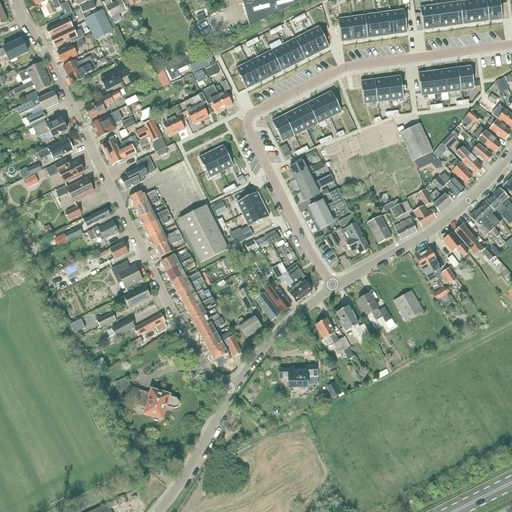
[(57,0),(48,0),(47,0),(33,0),(36,6),(43,2),(50,16),(56,13),(62,11),(60,7),(57,0)]
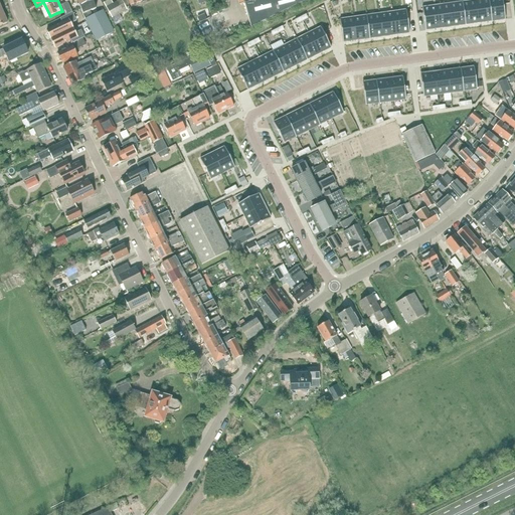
[(84,18),(92,15),(91,11),(97,9),(93,0),(77,0),(78,1),(83,14),(84,18)]
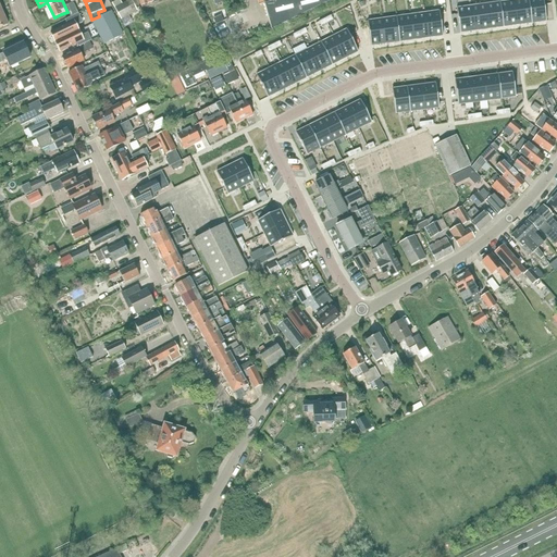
[(119,0),(118,0),(112,3),(121,20),(137,11),(131,0),(122,4),(119,0)]
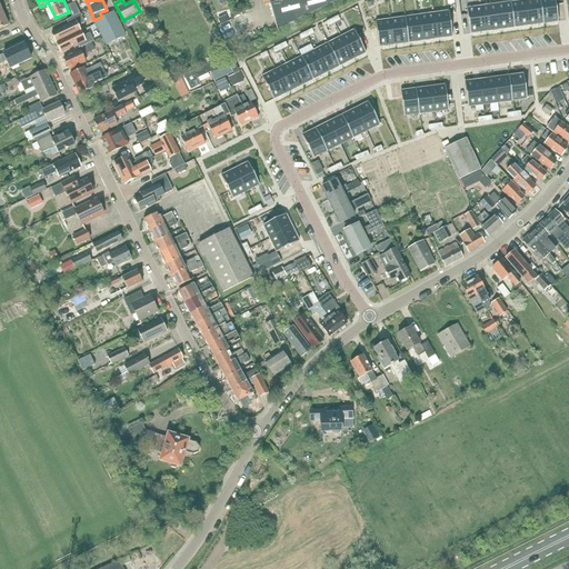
[(339,0),(283,0),(275,2),(270,3),(276,26),(277,30),(339,0)]
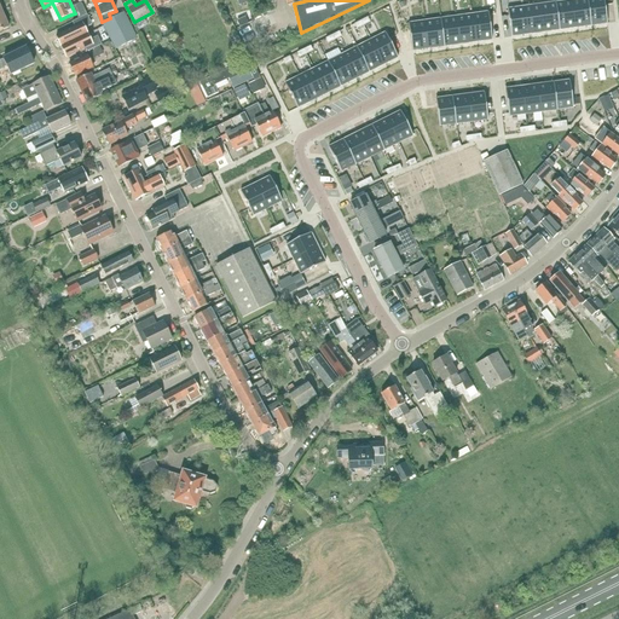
[(588,0),(579,0),(572,1),(576,28),(591,27),(588,0)]
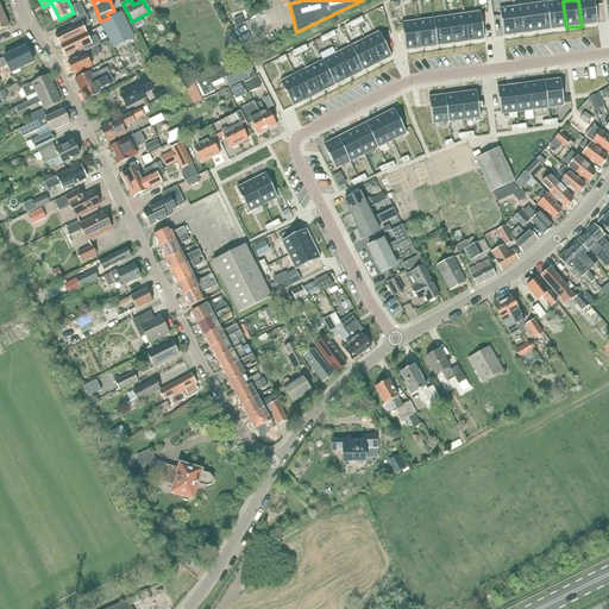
[(594,0),(578,0),(582,26),(597,24),(594,0)]
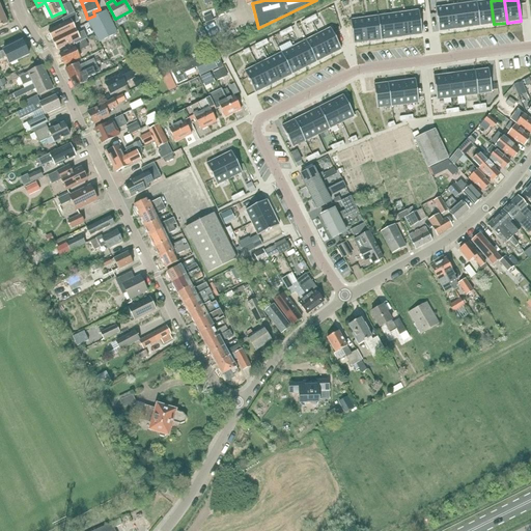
[(491,1),(477,3),(480,26),(494,24),(491,1)]
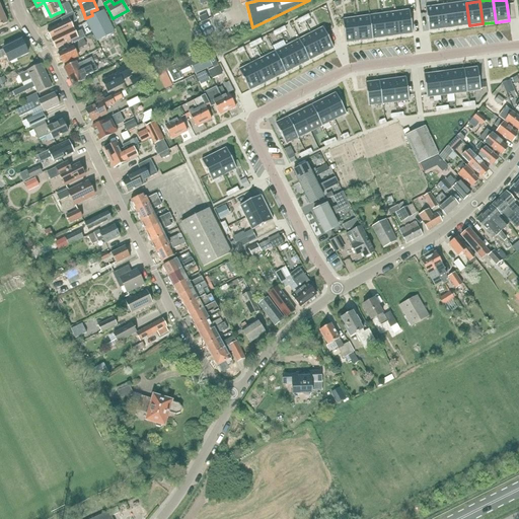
[(66,16),(73,13),(68,3),(61,6),(66,16)]
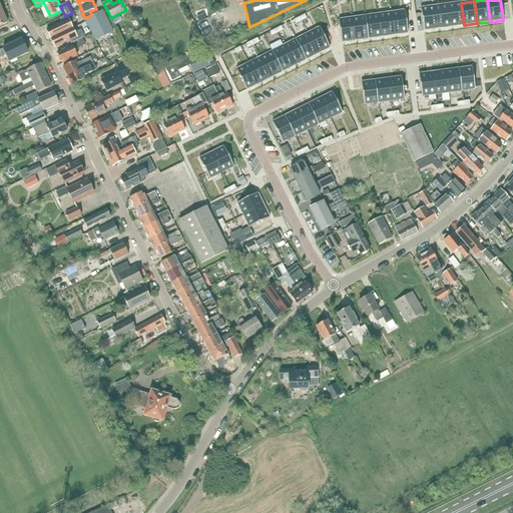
[(461,3),(447,5),(451,27),(464,25),(461,3)]
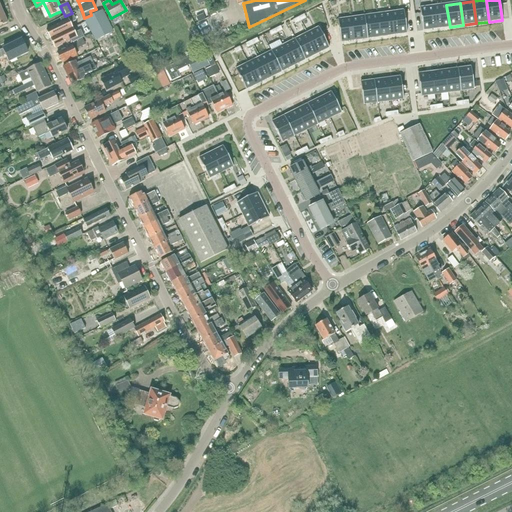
[(446,5),(433,6),(436,29),(450,27),(446,5)]
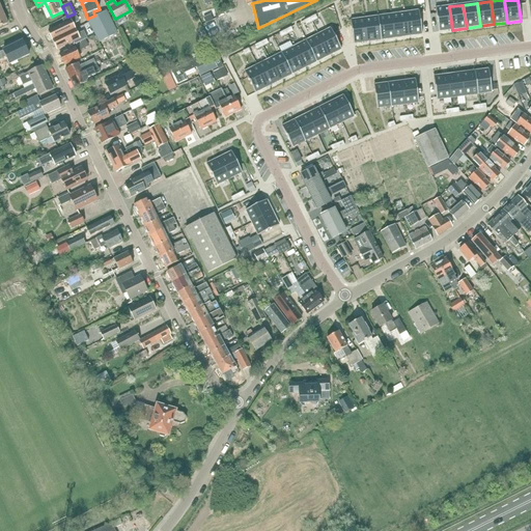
[(449,6),(436,8),(439,32),(452,30),(449,6)]
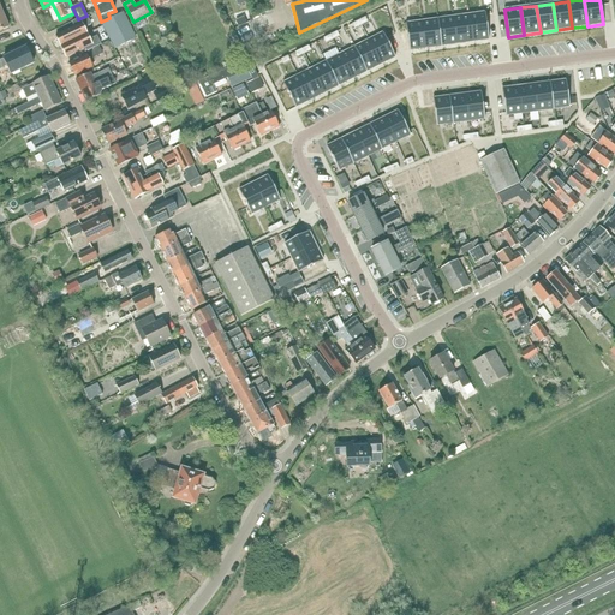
[(136,39),(124,12),(102,23),(115,49),(136,39)]
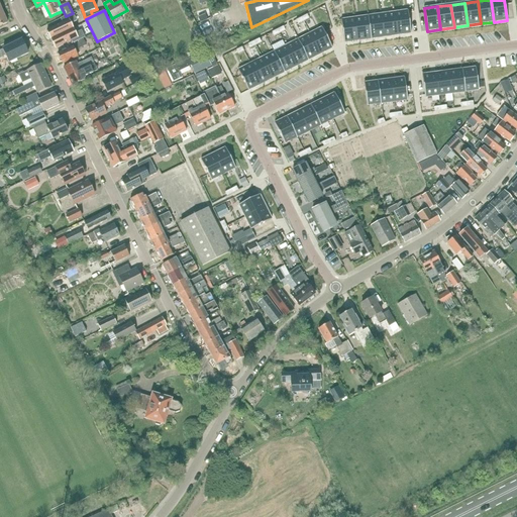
[(408,11),(395,13),(398,35),(411,33),(408,11)]
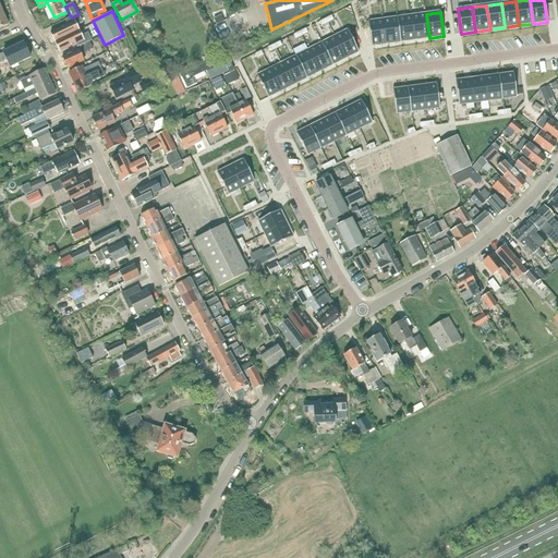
[(76,26),(83,23),(79,14),(71,17),(65,20),(68,25),(50,33),(56,43),(79,32),(76,26)]
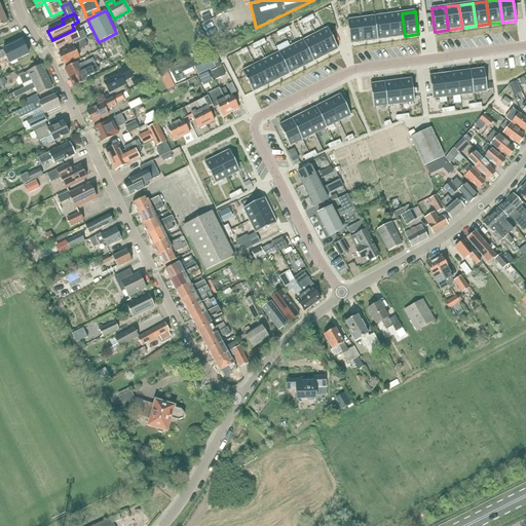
[(402,13),(388,14),(391,38),(405,36),(402,13)]
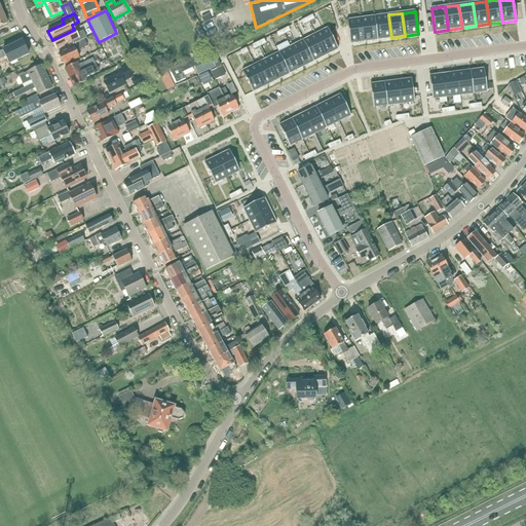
[(388,14),(374,16),(378,40),(391,38),(388,14)]
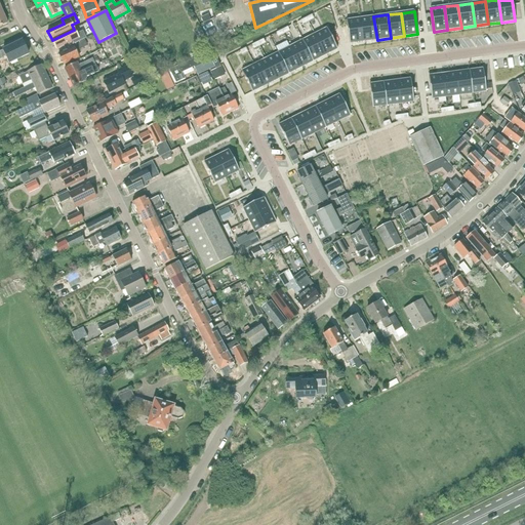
[(373,16),(360,18),(363,42),(377,40),(373,16)]
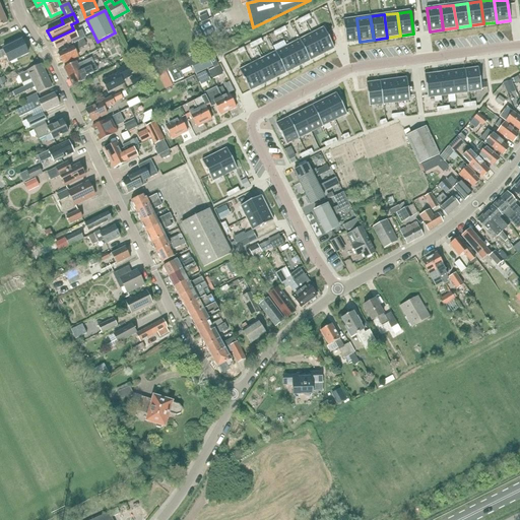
[(356,18),(343,20),(346,44),(360,42),(356,18)]
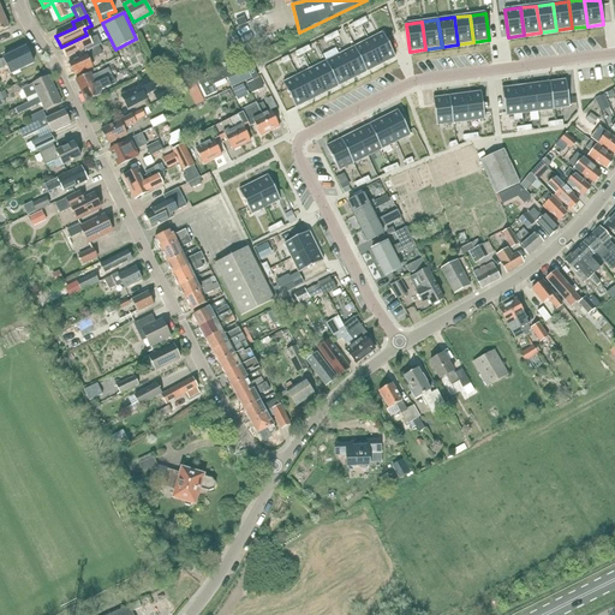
[(383,33),(369,41),(381,65),(395,58),(383,33)]
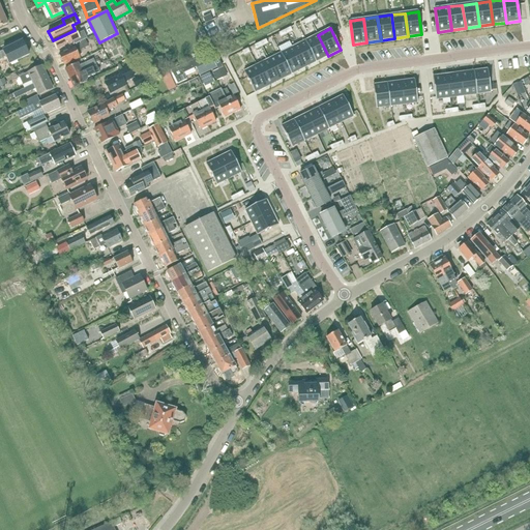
[(83,31),(77,34),(75,30),(53,40),(57,50),(71,42),(74,46),(87,38),(83,31)]
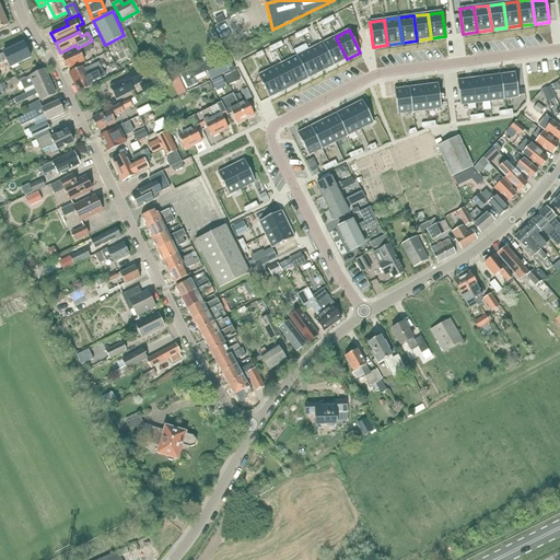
[(336,37),(323,44),(334,66),(347,59),(336,37)]
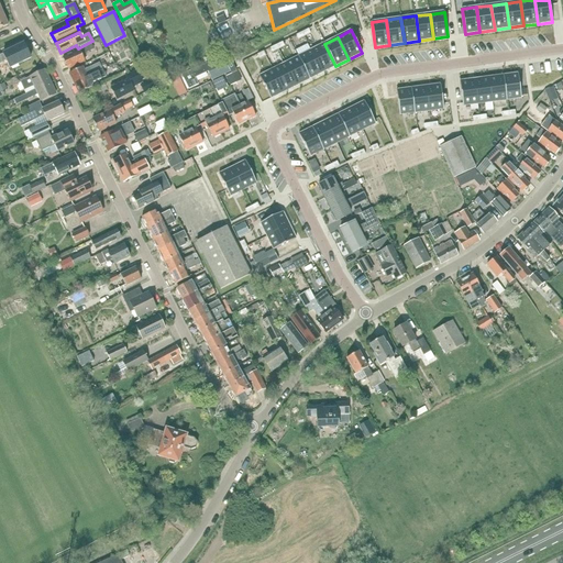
[(90,42),(81,46),(83,50),(64,58),(69,69),(85,62),(81,55),(94,50),(90,42)]
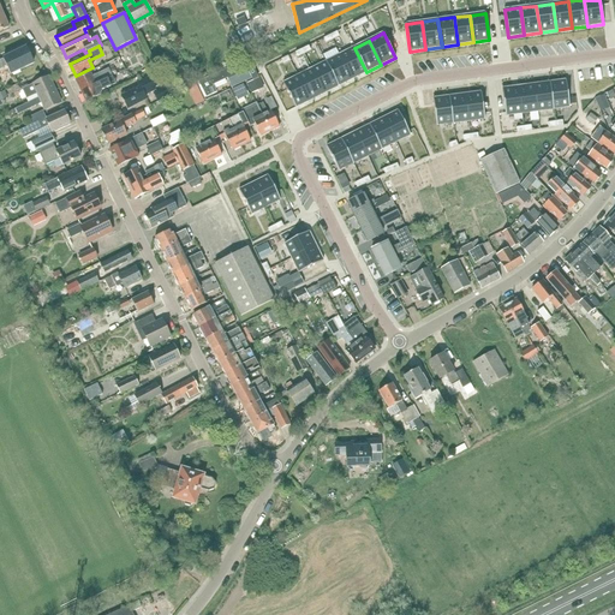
[(6,66),(11,76),(34,65),(25,48),(3,59),(4,59),(0,60),(0,70),(4,69),(3,69),(6,66)]
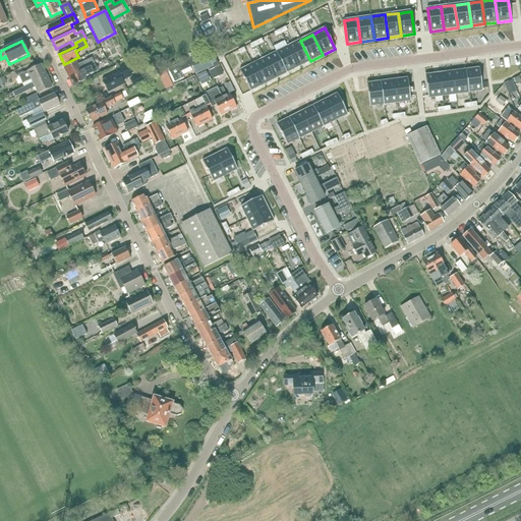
[(300,41),(288,47),(299,67),(310,61),(300,41)]
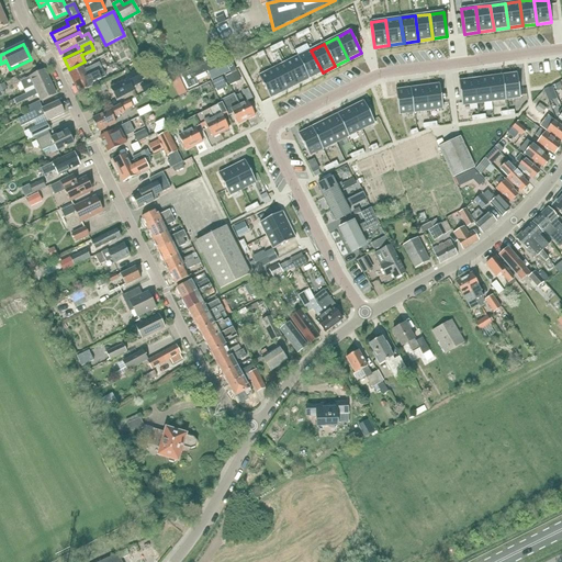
[(311,51),(298,57),(310,79),(323,72),(311,51)]
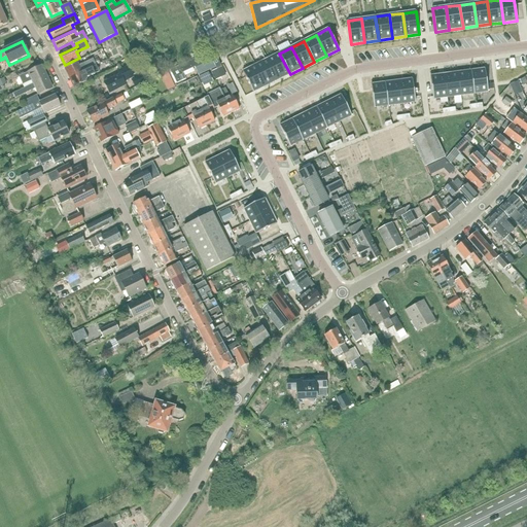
[(178,66),(171,70),(177,83),(181,81),(185,79),(183,74),(182,73),(195,67),(196,68),(198,74),(219,65),(217,59),(217,58),(214,50),(191,61),(179,67),(178,66)]
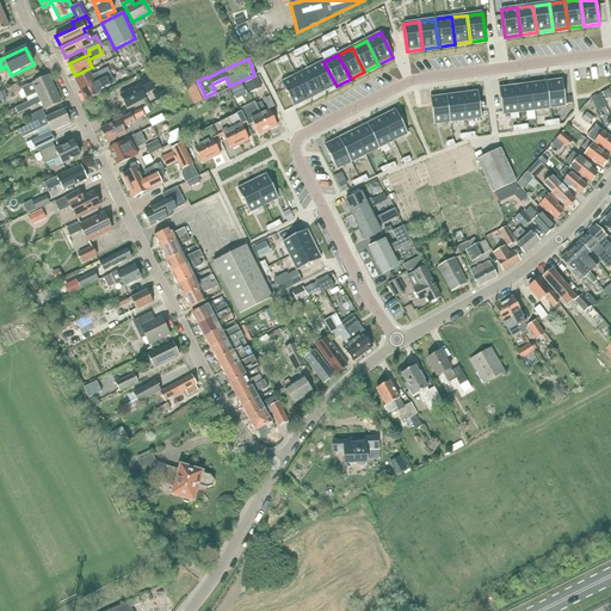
[(323,62),(310,68),(322,93),(337,86),(323,62)]
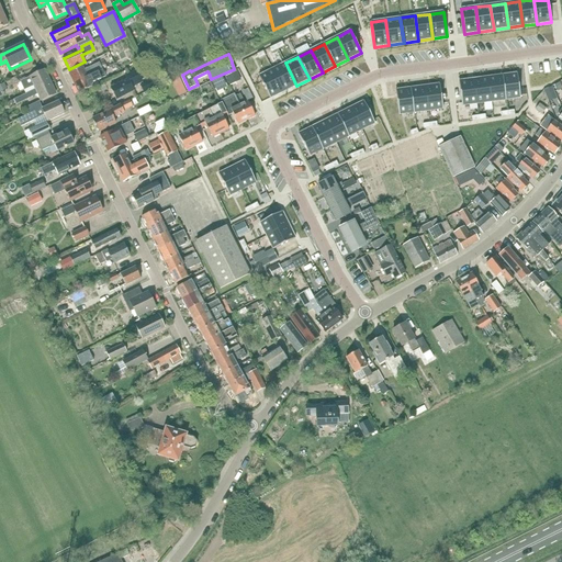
[(103,70),(102,69),(107,68),(104,63),(100,65),(100,63),(85,70),(82,67),(69,74),(75,83),(103,70)]
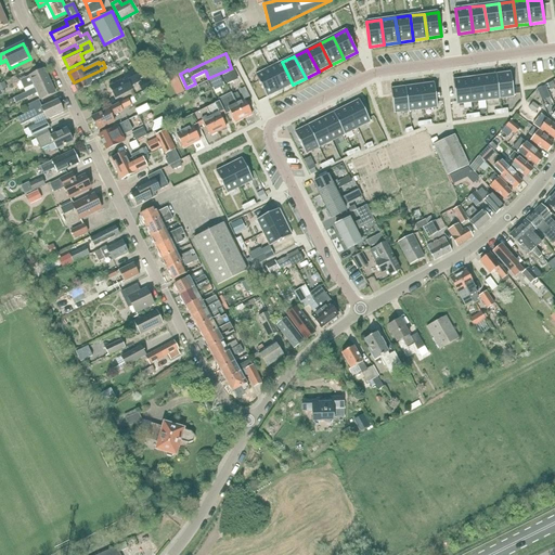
[(282,62),(269,68),(280,91),(293,85),(282,62)]
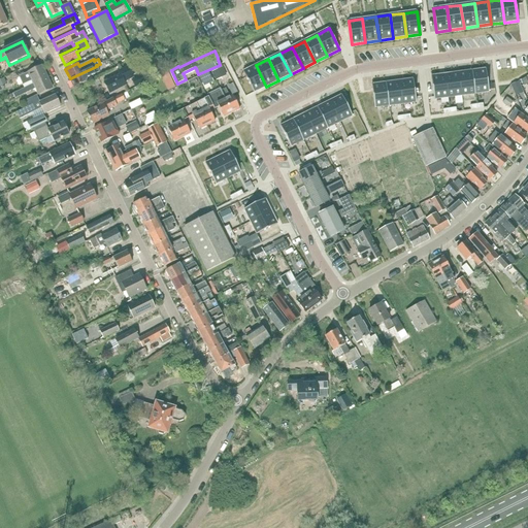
[(256,65),(243,72),(254,93),(266,87),(256,65)]
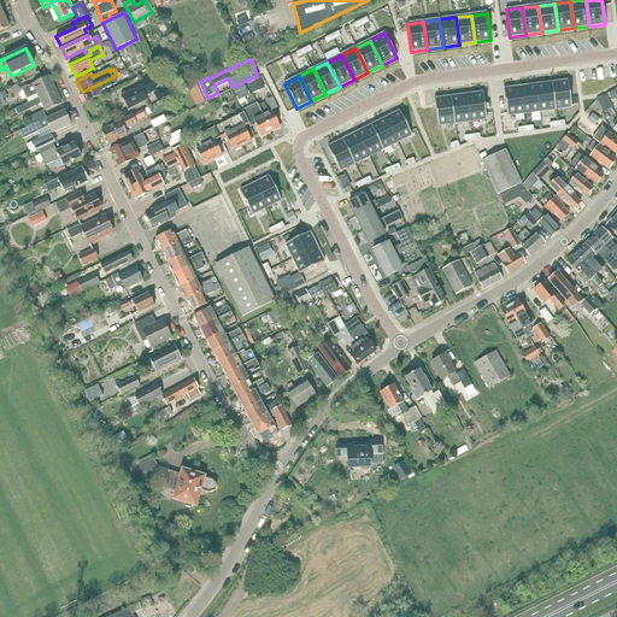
[(39,98),(56,90),(50,77),(29,86),(22,90),(27,100),(37,94),(39,98)]
